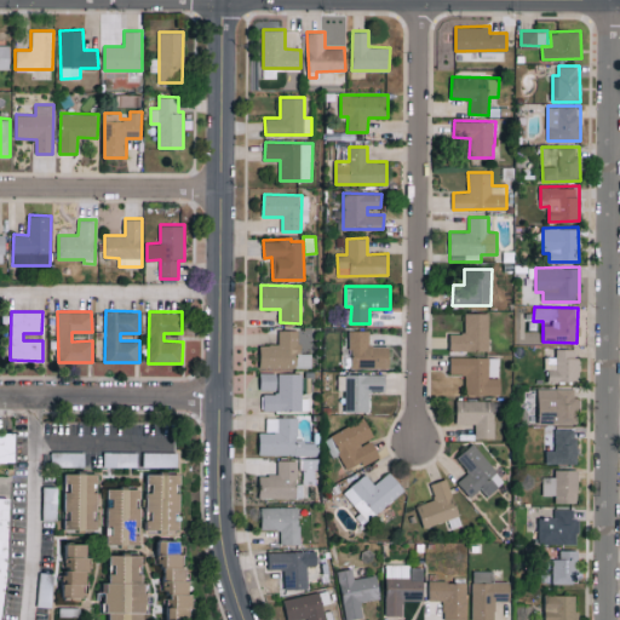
[(489,313),(465,313),(465,333),(449,333),(449,350),(489,350),(489,313)]
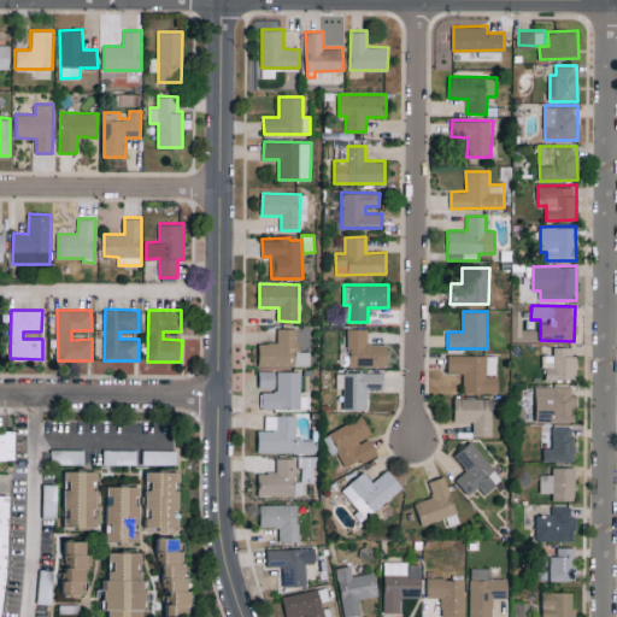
[(259,342),(258,365),(310,366),(310,352),(298,351),(298,328),(277,328),(277,342),(259,342)]
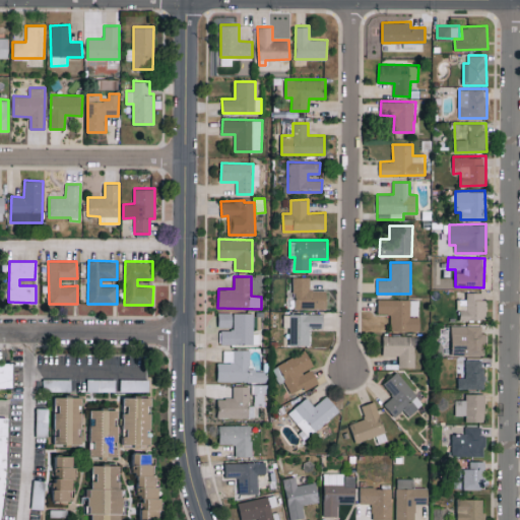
[(293,309),(327,309),(327,289),(310,289),(310,277),(293,277),(293,309)]
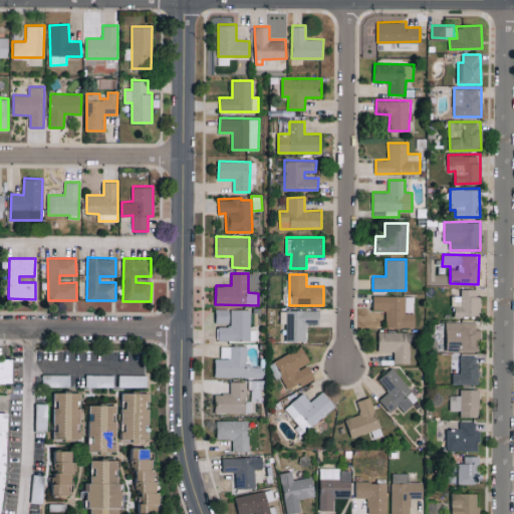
[(453,296),(453,316),(479,316),(479,289),(461,289),(461,296),(453,296)]
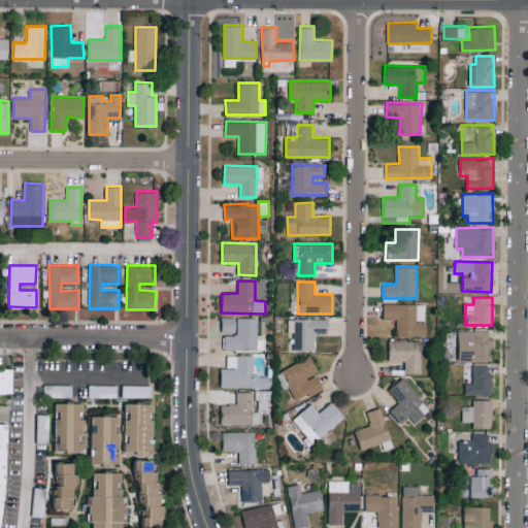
[(384,318),(396,319),(396,336),(425,336),(425,304),(384,303),(384,318)]
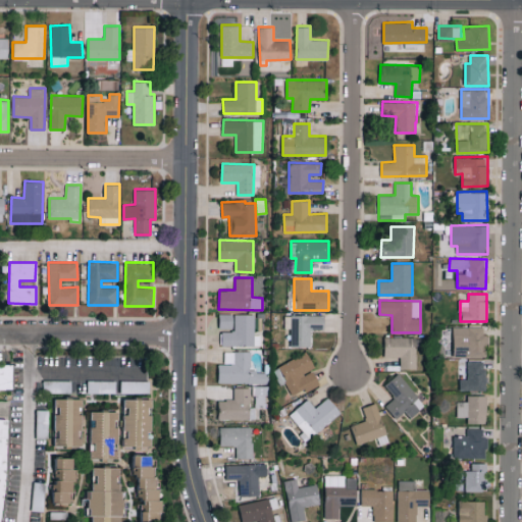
[(218,329),(221,329),(221,346),(254,346),(255,314),(219,313),(218,329)]
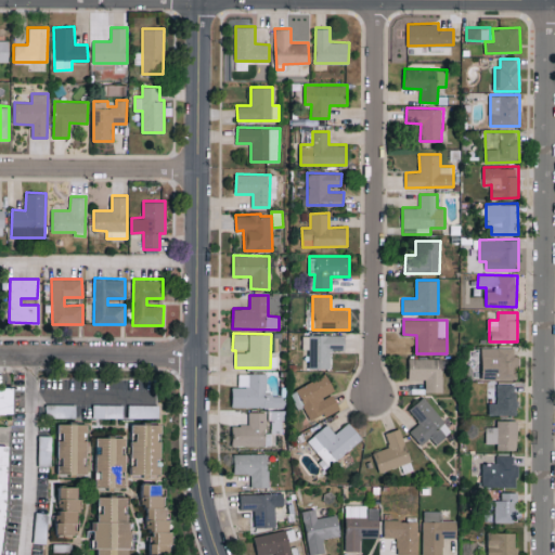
[(331,368),(331,350),(344,349),(344,335),(301,335),(301,349),(308,349),(309,369),(331,368)]
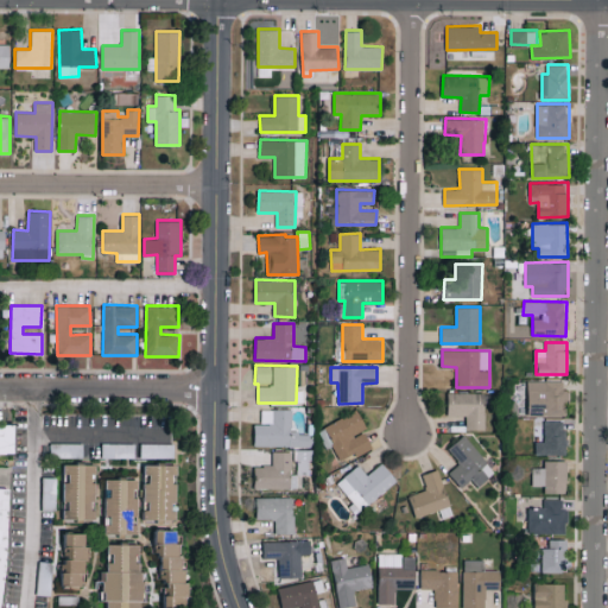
[(567,381),(527,380),(527,415),(567,416),(567,381)]
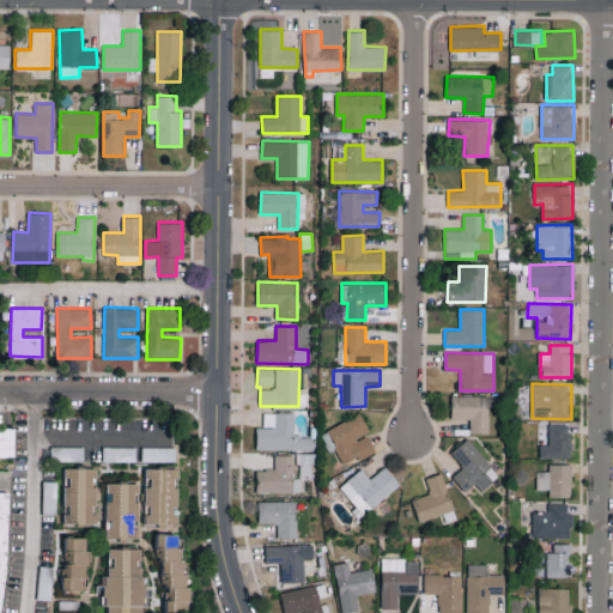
[(489,395),(451,395),(451,419),(469,419),(469,435),(490,434),(489,395)]
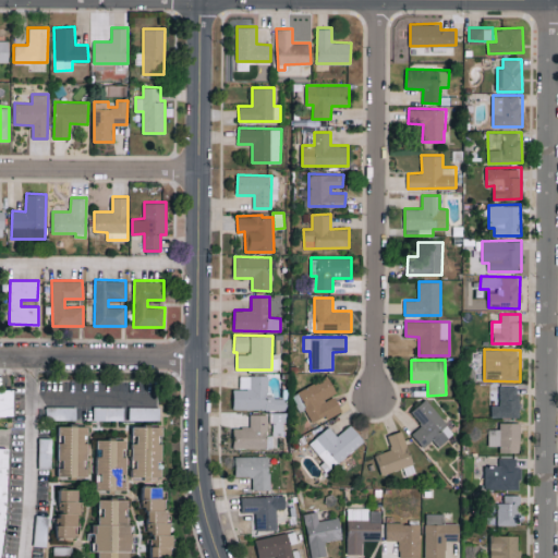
[(233,409),(287,410),(287,397),(268,397),(268,375),(240,375),(239,389),(233,389),(233,409)]
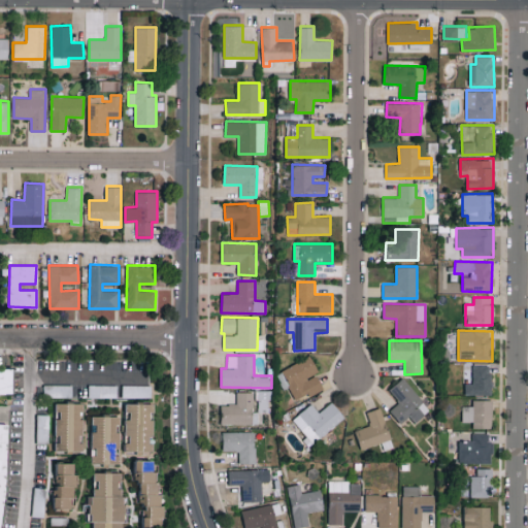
[(323,388),(317,373),(318,373),(310,357),(282,369),(295,400),(323,388)]
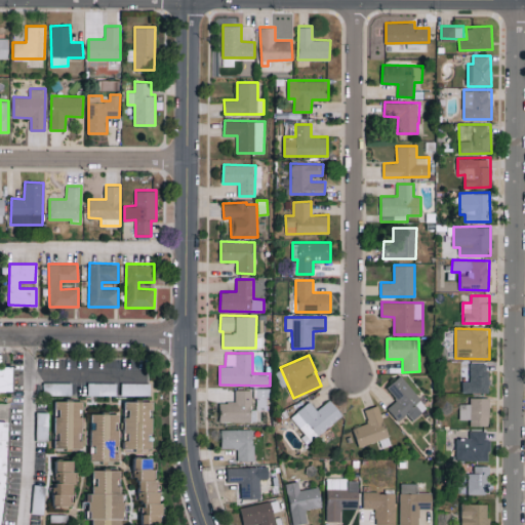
[(461,393),(488,393),(488,363),(470,363),(470,371),(461,371),(461,393)]
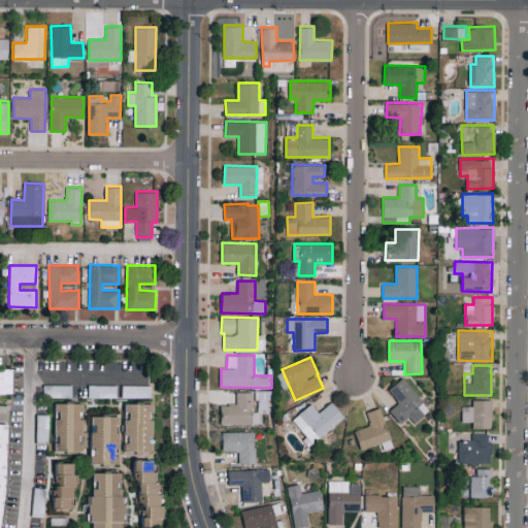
[(13,368),(0,368),(0,393),(13,394),(13,368)]
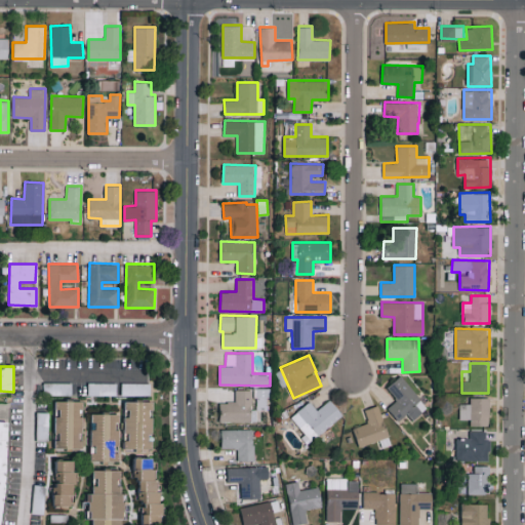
[(387,387),(397,401),(388,407),(398,420),(407,413),(411,419),(427,408),(402,375),(387,387)]
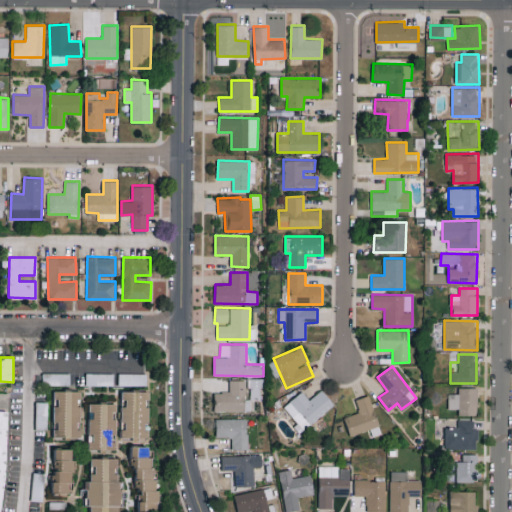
[(249,400),(245,399),(245,410),(250,410),(250,400),(264,400),(264,378),(250,378),(249,400)]
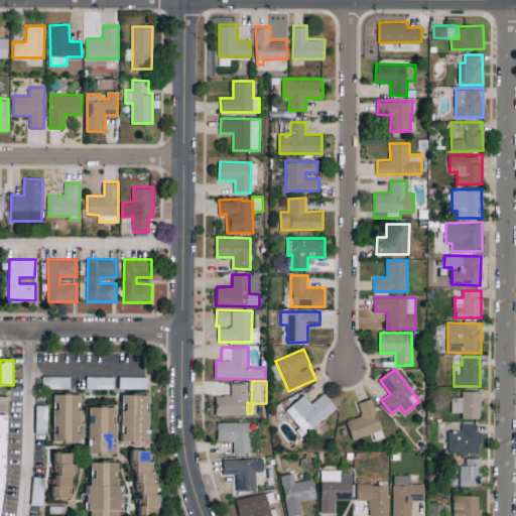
[(247,383),(232,382),(231,395),(217,395),(216,414),(247,414),(247,383)]
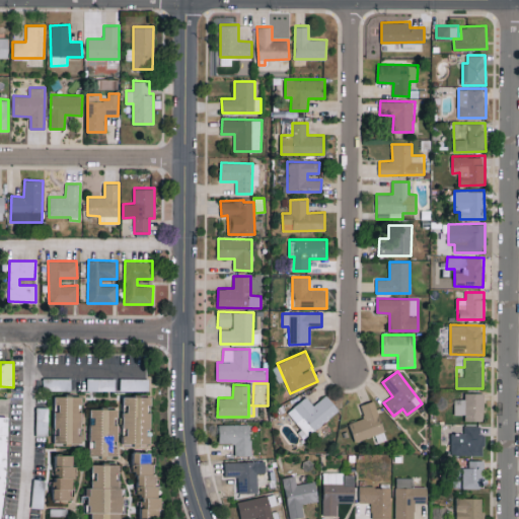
[(454,414),(464,415),(464,421),(484,421),(484,393),(464,392),(464,399),(454,399),(454,414)]
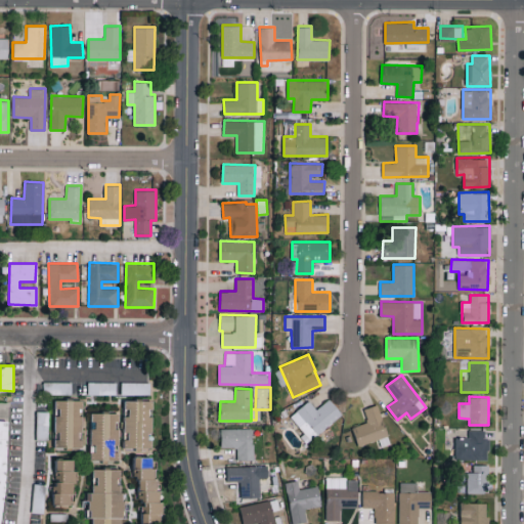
[(309,441),(343,415),(330,398),(317,408),(310,400),(290,417),(309,441)]
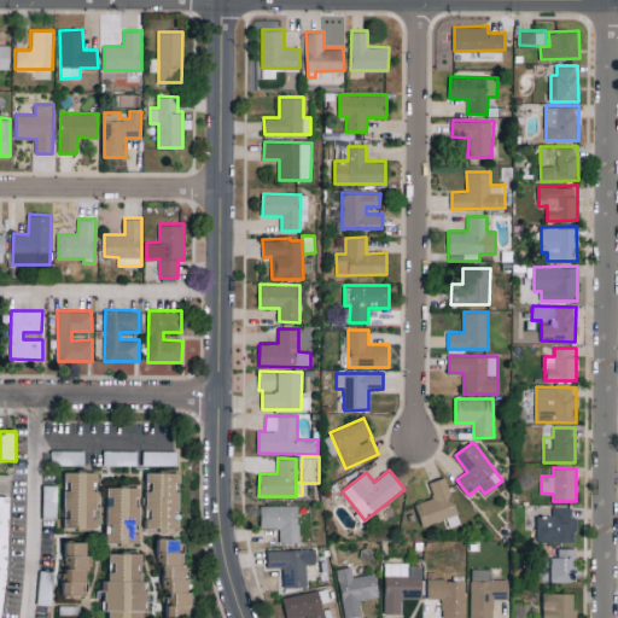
[(181,472),(146,472),(145,528),(180,529),(181,472)]
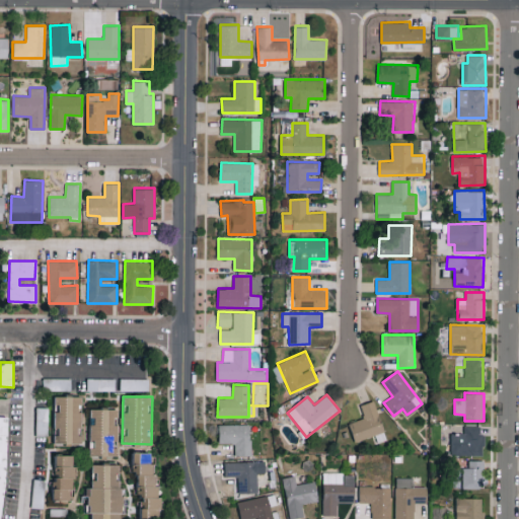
[(350,422),(354,441),(376,436),(377,442),(385,440),(376,400),(360,404),(364,419),(350,422)]
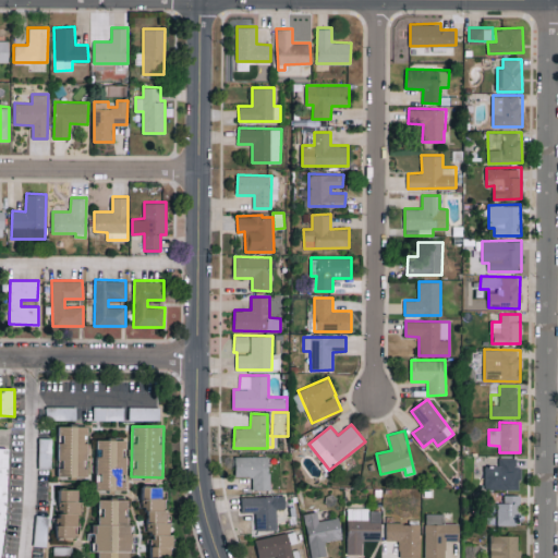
[(126,440),(97,440),(97,489),(126,489),(126,440)]
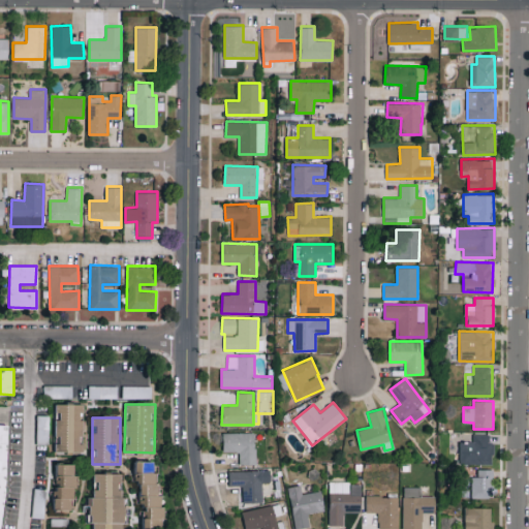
[(256,432),(223,432),(223,452),(240,452),(240,464),(256,464),(256,432)]
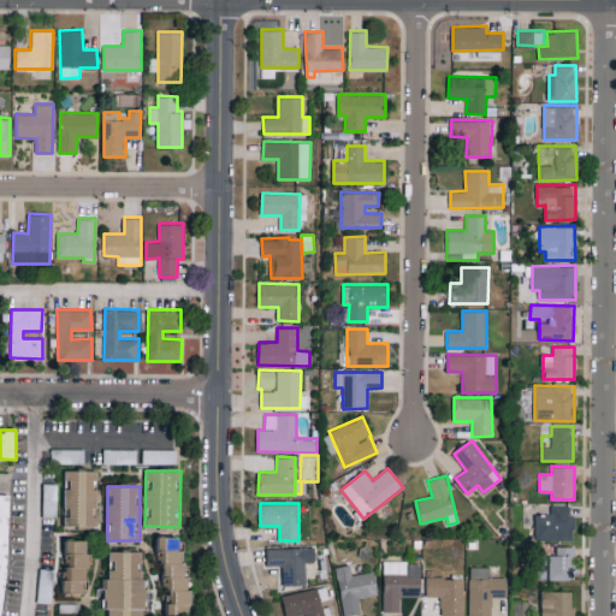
[(534,539),(573,540),(573,505),(550,505),(550,514),(535,514),(534,539)]
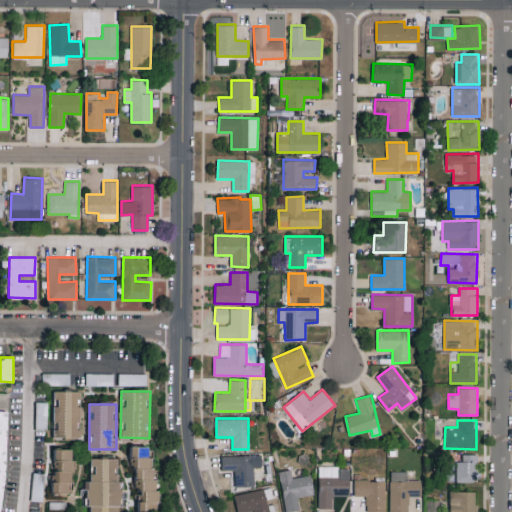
[(155,446),(131,446),(132,468),(137,467),(138,511),(156,511),(155,446)]
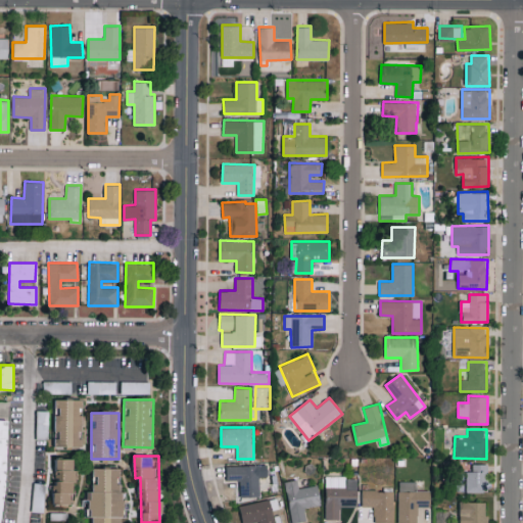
[(75,459),(54,458),(53,504),(74,504),(75,459)]
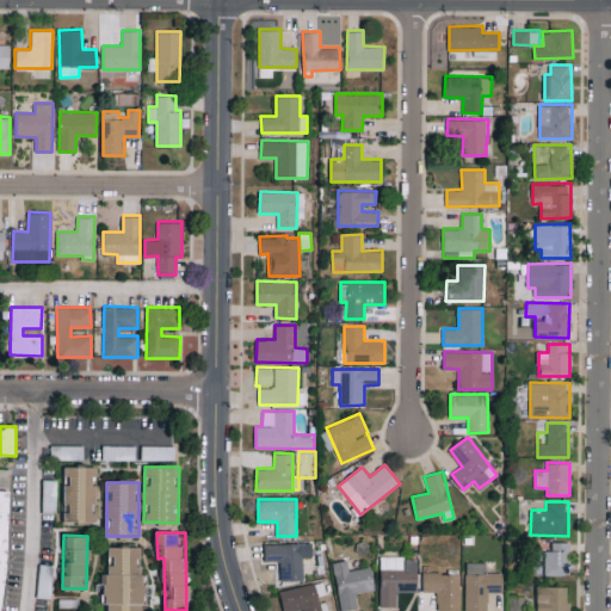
[(544,574),(568,574),(568,542),(551,542),(551,550),(545,550),(544,574)]
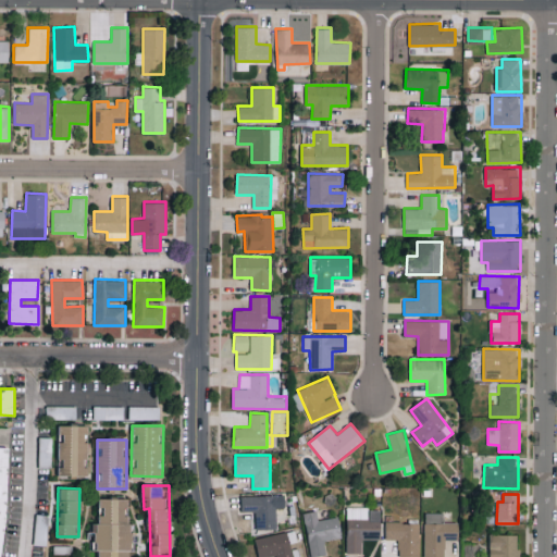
[(256,529),(276,529),(276,507),(285,507),(285,495),(242,496),(242,511),(256,510),(256,529)]
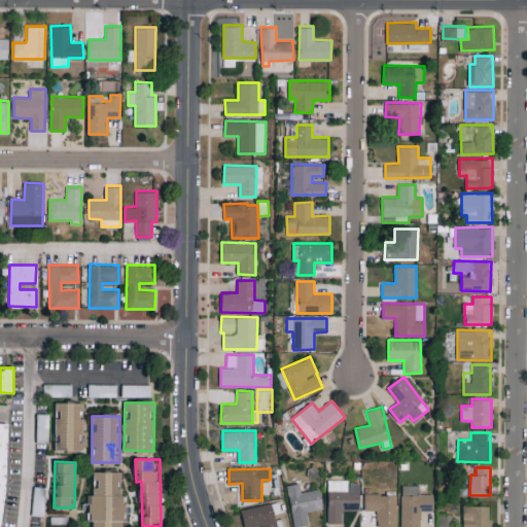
[(359,481),(328,481),(328,523),(343,523),(343,511),(360,511),(359,481)]
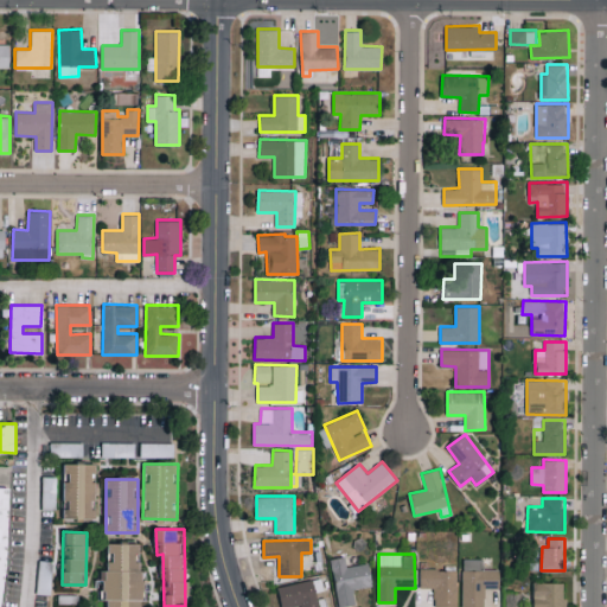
[(332,558),(338,606),(356,605),(353,588),(372,587),(370,563),(346,566),(345,556),(332,558)]
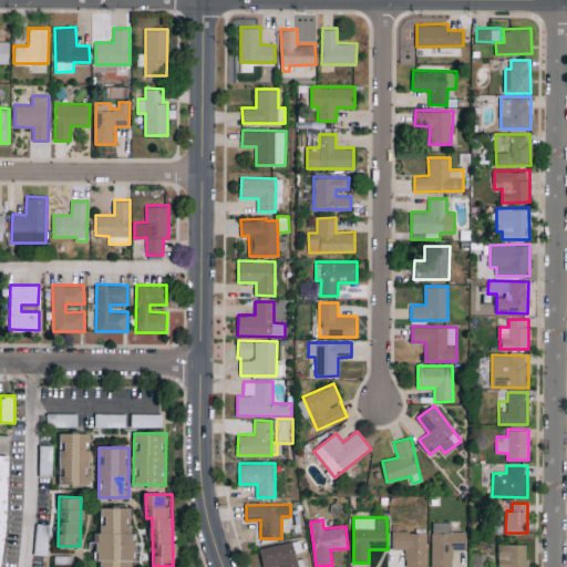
[(432,566),(453,566),(454,548),(467,549),(467,532),(451,531),(451,522),(432,521),(432,566)]
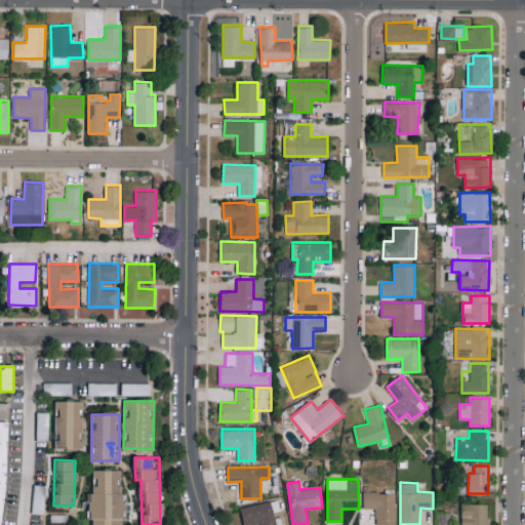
[(375,509),(375,524),(393,524),(395,524),(396,493),(364,492),(363,509),(375,509)]
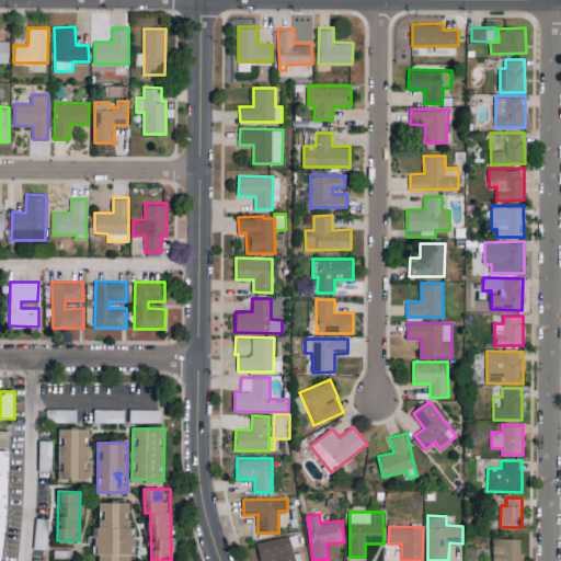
[(264,560),(278,559),(278,560),(301,560),(299,550),(293,551),(289,536),(256,542),(260,560),(264,560)]
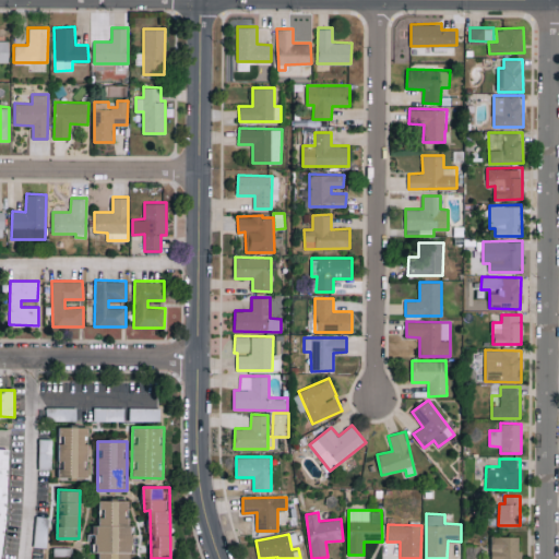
[(491,558),(519,558),(519,536),(491,536),(491,558)]
